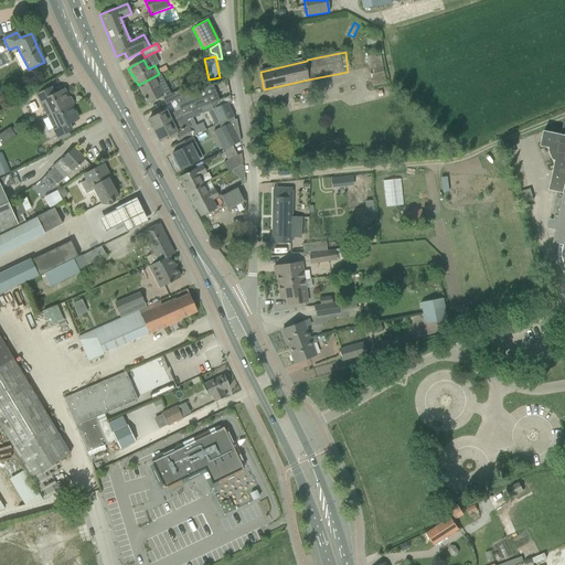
[(384,76),(382,67),(369,70),(371,78),(384,76)]
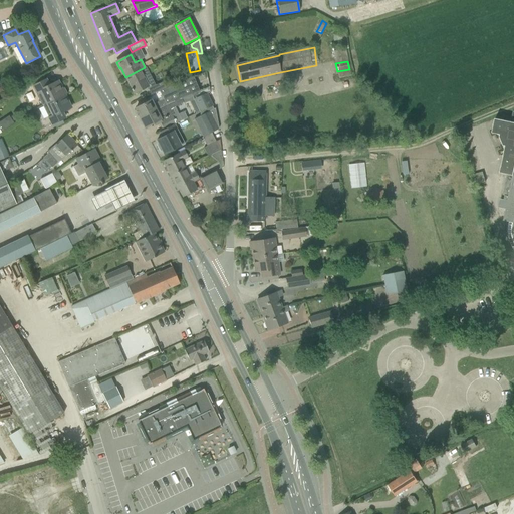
[(155,85),(145,67),(125,77),(132,89),(131,89),(132,91),(133,91),(134,93),(148,86),(152,94),(159,90),(160,92),(166,89),(163,82),(155,85)]
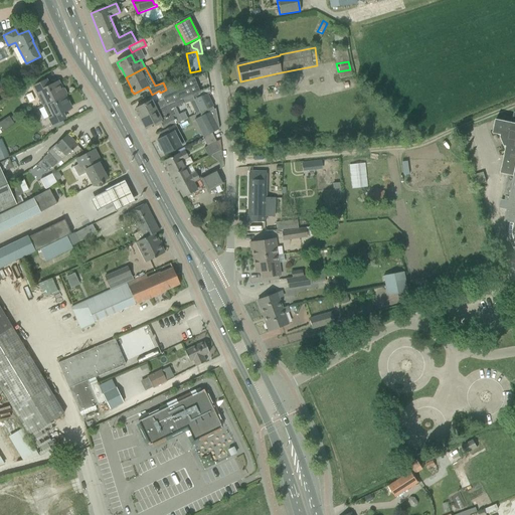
[(43,76),(31,82),(33,87),(44,80),(43,76)]
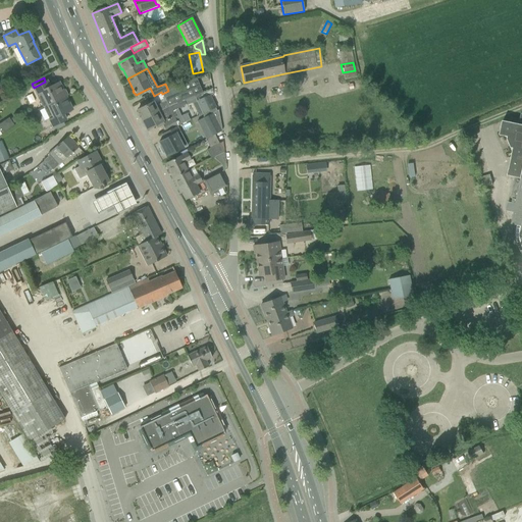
[(187,83),(168,91),(162,94),(166,101),(169,106),(183,101),(195,96),(202,93),(196,79),(187,83)]
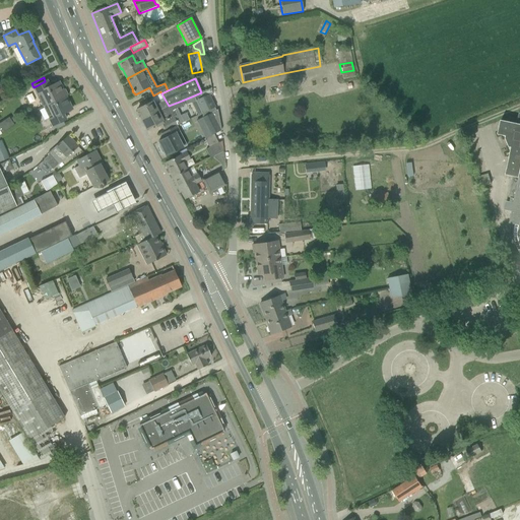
[(47,105),(65,96),(58,82),(49,87),(46,81),(45,81),(34,87),(42,104),(43,106),(46,106),(48,105),(47,105)]
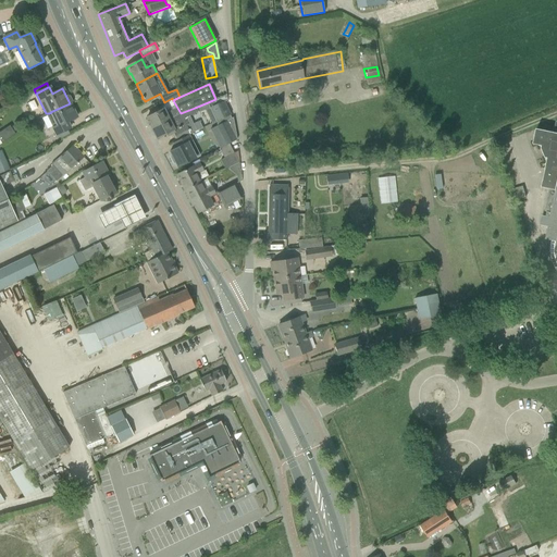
[(226,95),(215,99),(208,102),(215,122),(231,115),(225,101),(227,100),(226,95)]
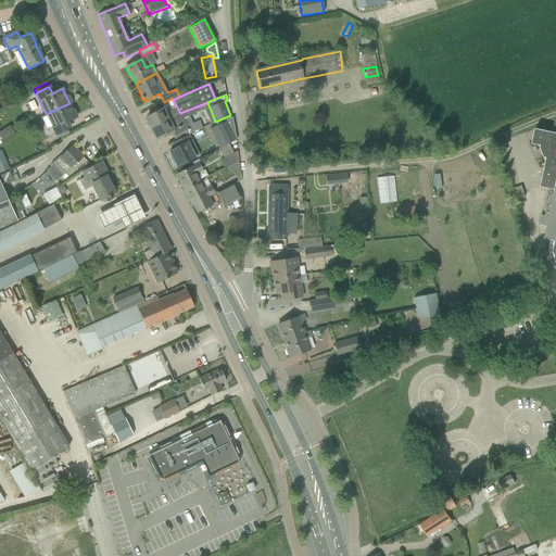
[(76,117),(70,103),(50,112),(51,112),(58,125),(52,127),(57,135),(66,129),(70,128),(66,122),(76,117)]
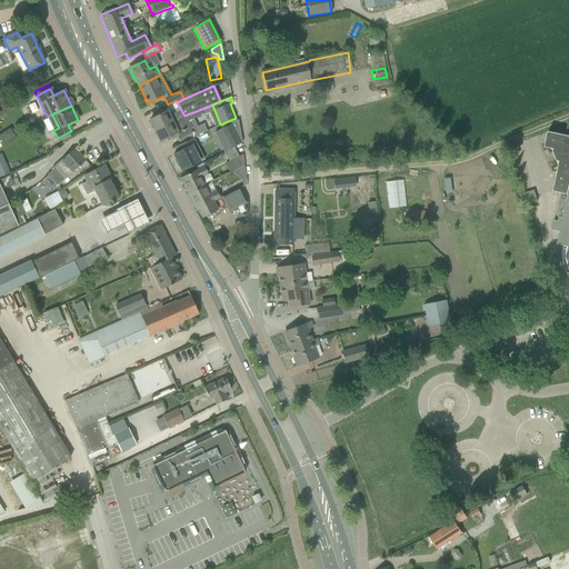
[(185,116),(181,110),(168,117),(166,111),(149,120),(150,120),(155,131),(183,116),(185,116)]
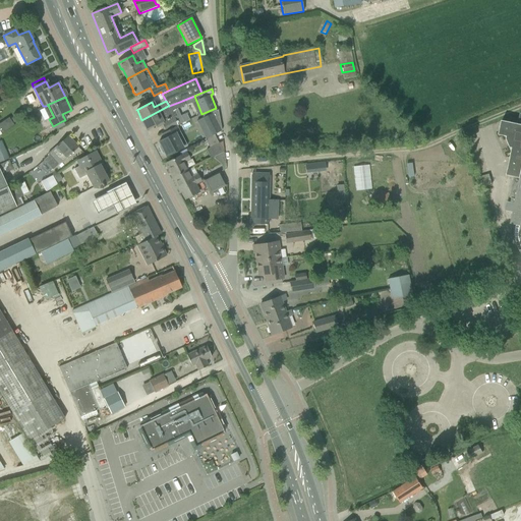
[(169,106),(168,106),(141,120),(147,129),(148,129),(156,125),(157,127),(162,124),(165,131),(176,126),(179,124),(175,117),(174,117),(171,112),(184,106),(182,101),(169,106)]
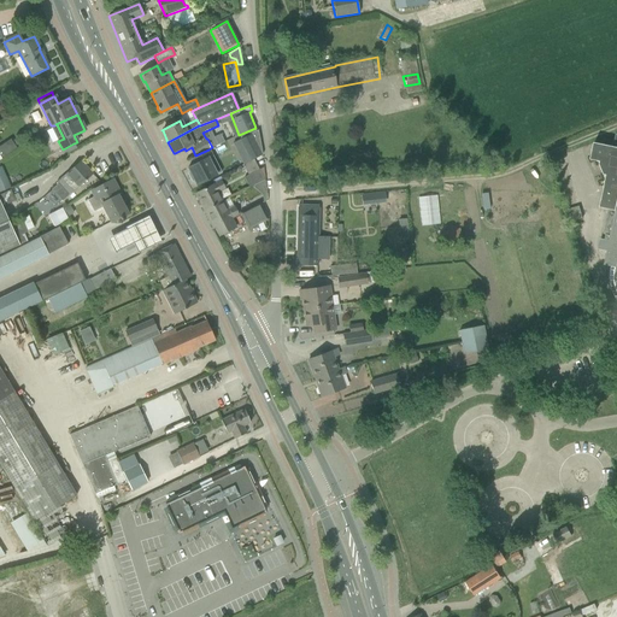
[(253,159),(262,156),(258,130),(239,140),(250,162),(253,159)]
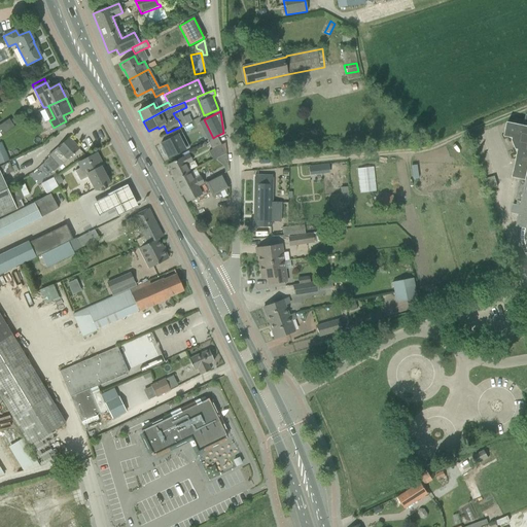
[(526,114),(524,126),(507,121),(504,137),(513,138),(513,140),(516,149),(518,149),(512,177),(526,180),(521,202),(517,201),(516,206),(520,207),(519,214),(511,212),(511,213),(518,214),(516,226),(522,227),(521,231),(521,236),(521,240),(522,245),(523,249),(525,254),(526,256),(526,114)]
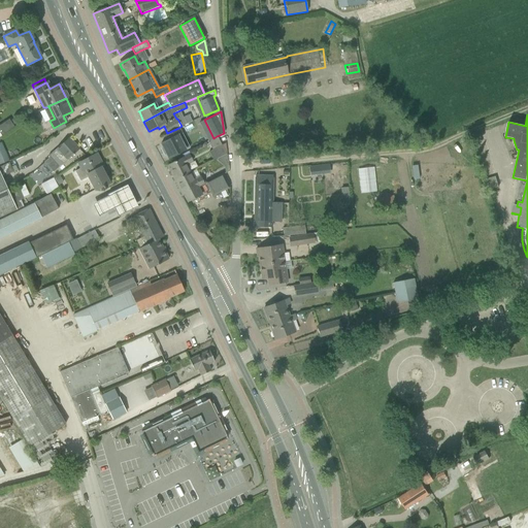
[(8,120),(0,125),(0,134),(1,136),(13,128),(8,120)]
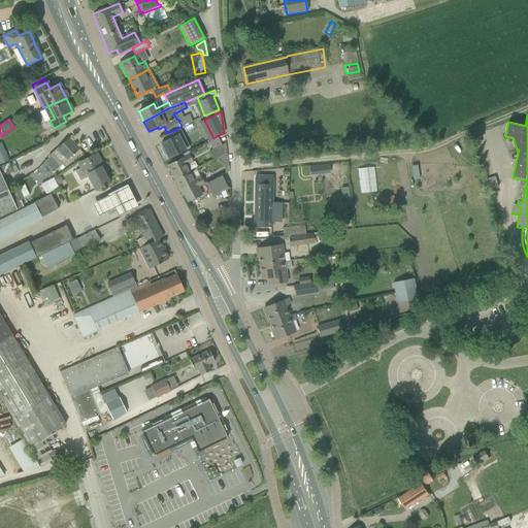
[(63,123),(54,128),(56,132),(65,128),(63,123)]
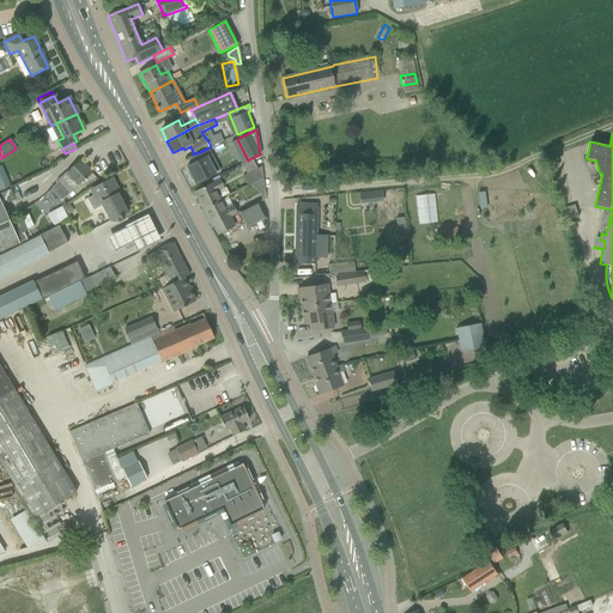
[(207,149),(194,155),(189,158),(193,164),(187,167),(188,171),(187,173),(190,181),(193,180),(195,184),(214,174),(206,158),(211,156),(207,149)]
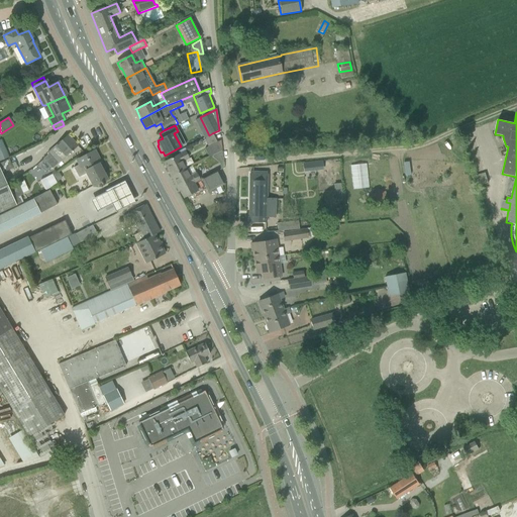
[(221,150),(212,133),(209,135),(203,138),(207,147),(204,148),(208,158),(221,150)]
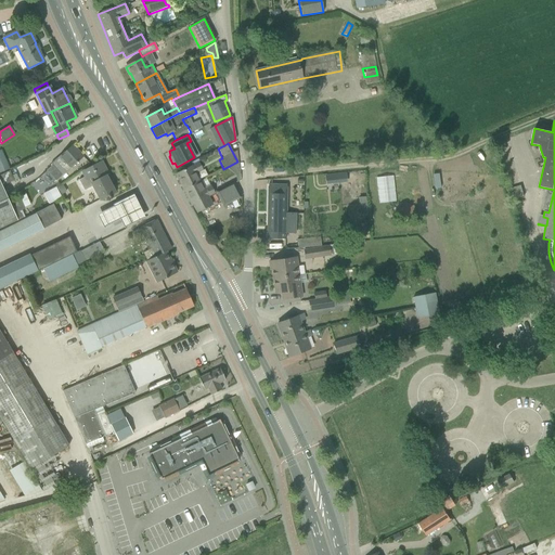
[(46,170),(55,181),(84,157),(72,145),(51,164),(52,165),(46,170)]
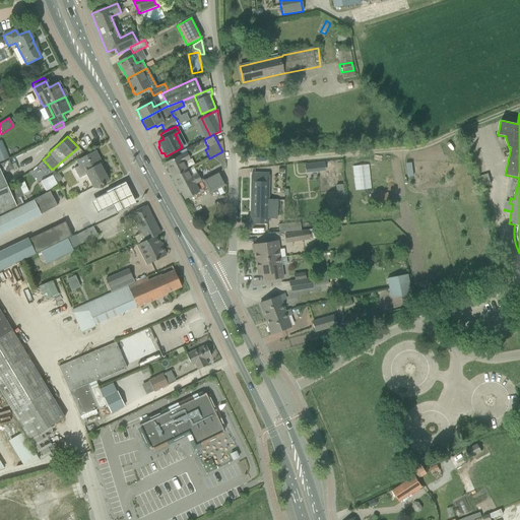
[(0,161),(9,158),(1,140),(0,140),(0,161)]
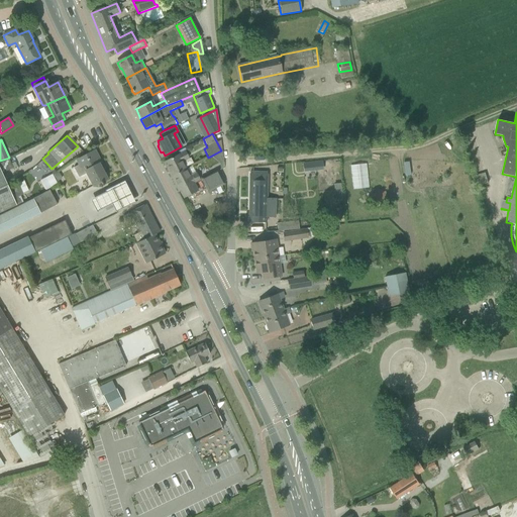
[(86,174),(93,186),(100,183),(101,185),(103,184),(102,183),(108,180),(104,173),(103,174),(99,165),(101,164),(94,150),(79,159),(81,164),(73,168),(78,178),(86,174)]
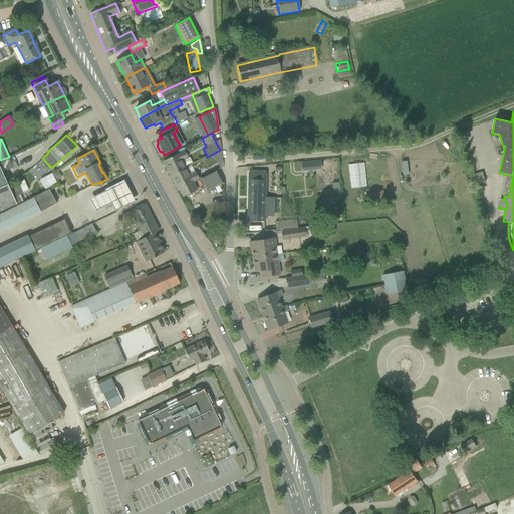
[(170,176),(185,168),(181,160),(187,158),(184,151),(178,154),(163,162),(170,176)]
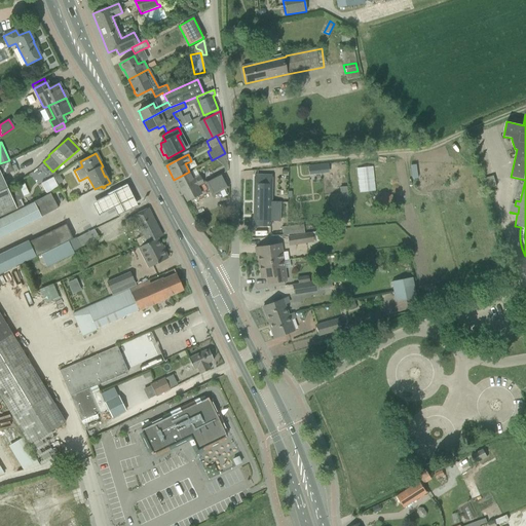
[(225,154),(216,158),(217,160),(223,166),(226,164),(225,154)]
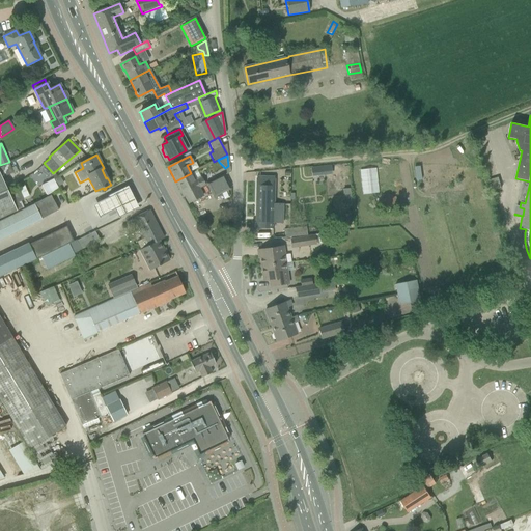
[(331,166),(324,167),(325,175),(332,174),(331,166)]
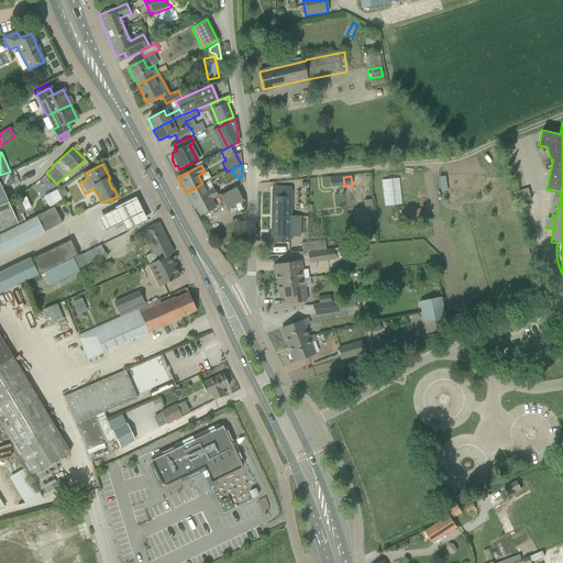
[(202,184),(186,192),(194,208),(196,207),(200,216),(203,213),(205,216),(211,212),(210,210),(214,208),(211,199),(217,196),(213,189),(207,192),(202,184)]
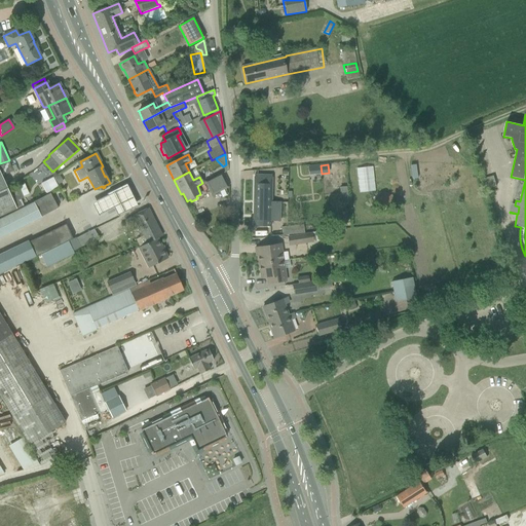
[(0,173),(0,216),(16,209),(13,202),(24,198),(19,187),(8,191),(2,177),(0,173)]
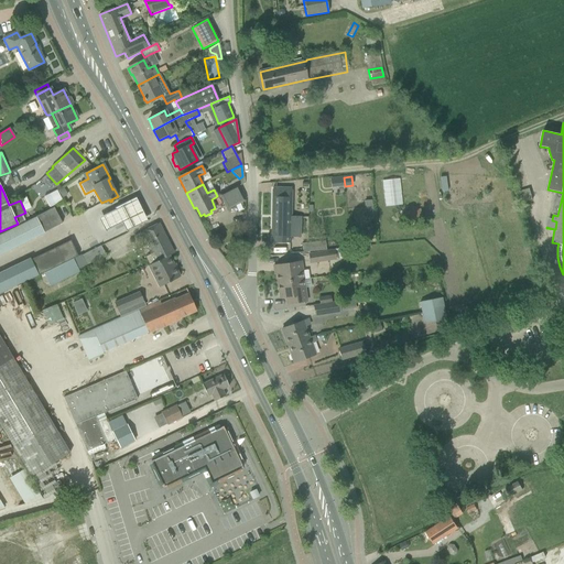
[(227,209),(245,201),(237,186),(219,195),(227,209)]
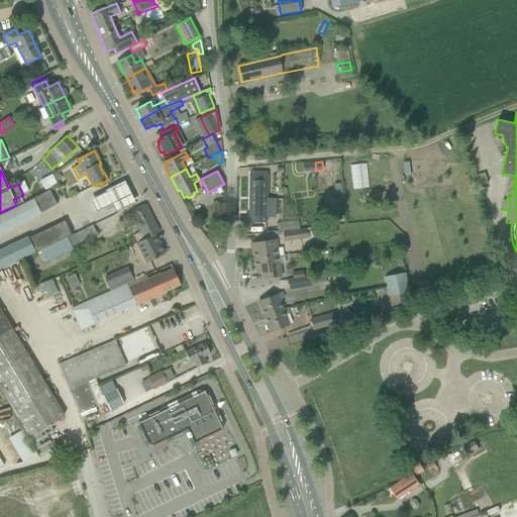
[(267,198),(267,173),(249,172),(248,222),(266,223),(266,207),(273,207),(273,198),(267,198)]
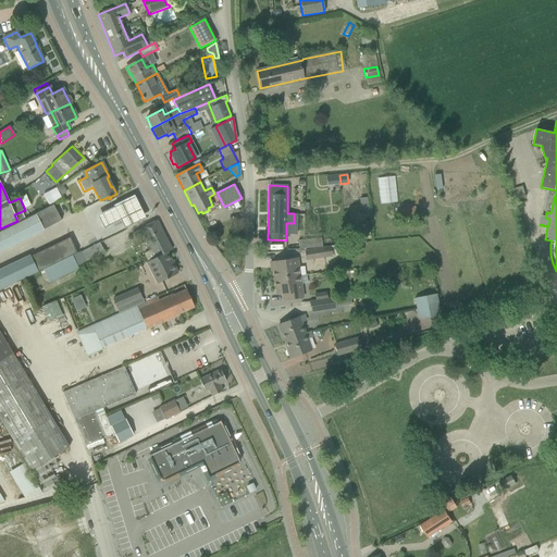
[(56,187),(44,195),(49,205),(61,198),(56,187)]
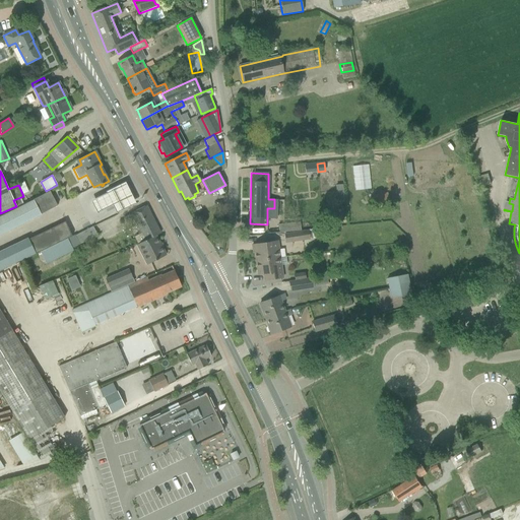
[(126,184),(91,201),(98,212),(113,204),(117,212),(136,203),(126,184)]
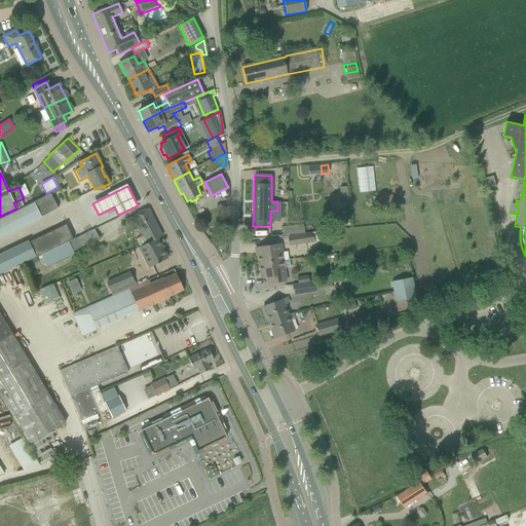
[(34,202),(41,218),(59,210),(50,194),(34,202)]
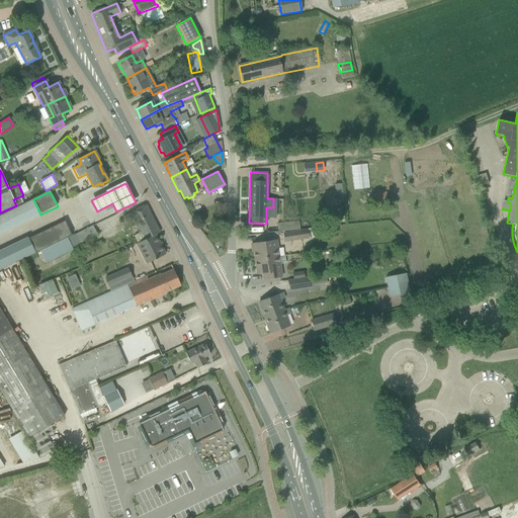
[(387,203),(385,191),(367,194),(369,206),(387,203)]
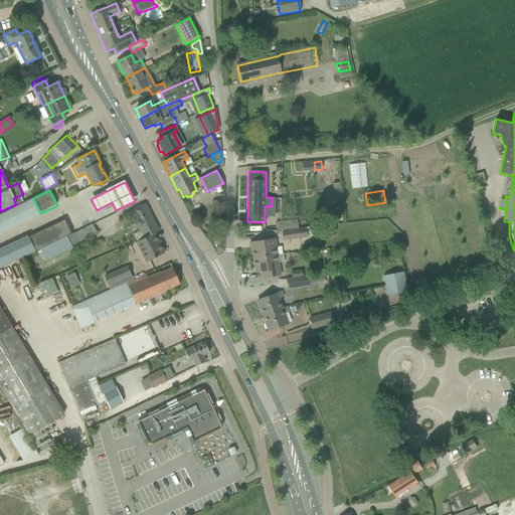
[(33,198),(24,203),(31,217),(40,213),(33,198)]
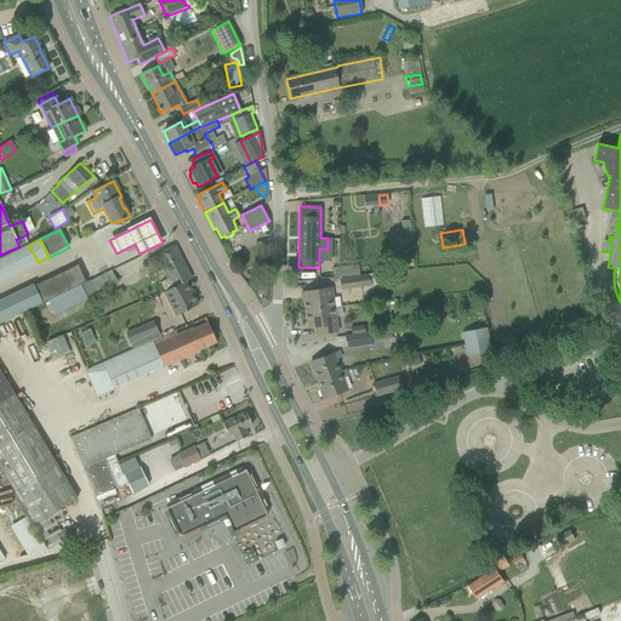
[(604,241),(602,250),(611,252),(613,244),(608,243),(604,241)]
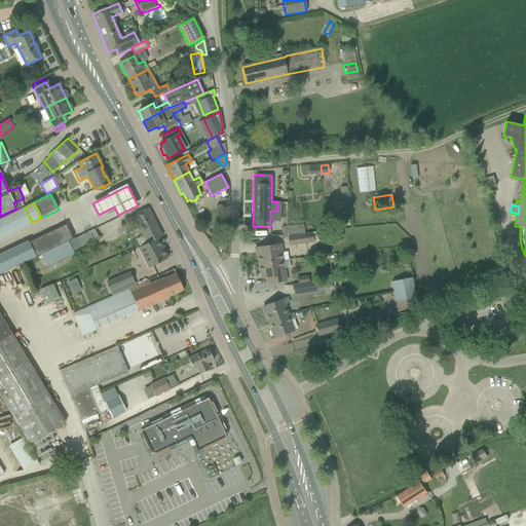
[(25,208),(15,212),(23,227),(32,222),(25,208)]
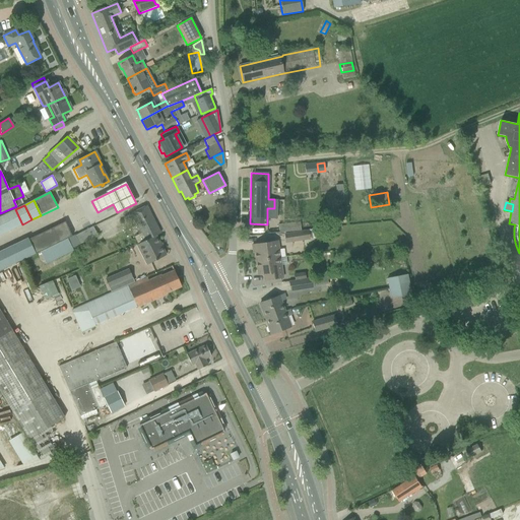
[(160,234),(146,206),(123,217),(126,222),(133,219),(140,234),(146,230),(150,239),(155,236),(160,234)]
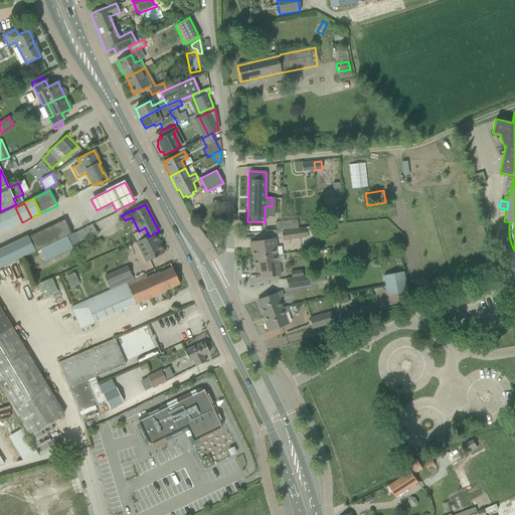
[(15,207),(6,212),(14,226),(22,222),(15,207)]
